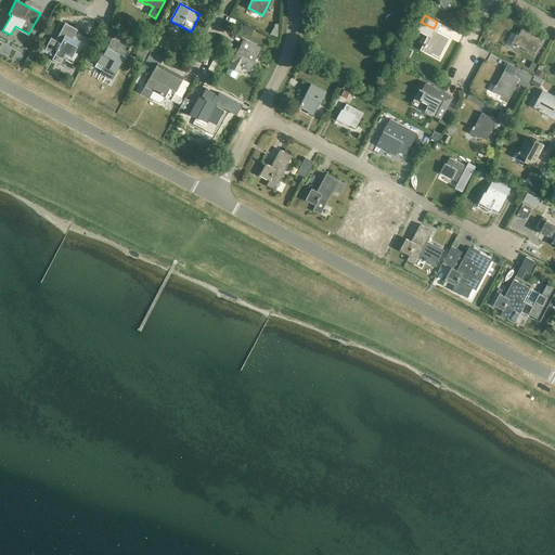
[(79,41),(73,38),(77,29),(65,23),(55,40),(51,38),(44,49),(54,54),(51,59),(60,63),(62,59),(68,62),(79,41)]
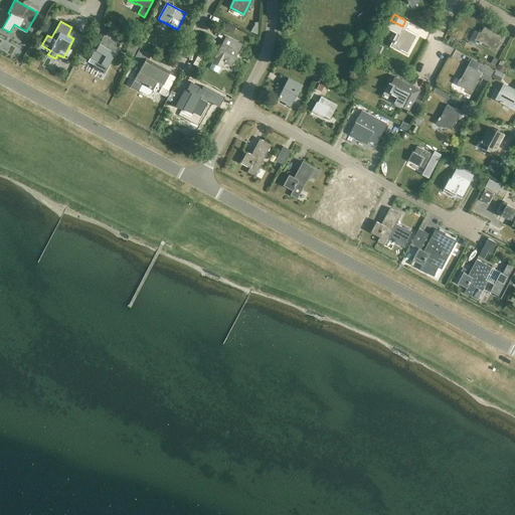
[(223,29),(232,34),(236,27),(227,22),(223,29)]
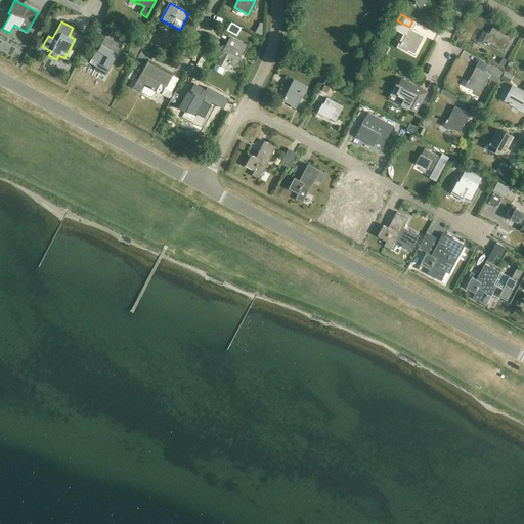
[(511,37),(493,28),(485,42),(504,51),(511,37)]
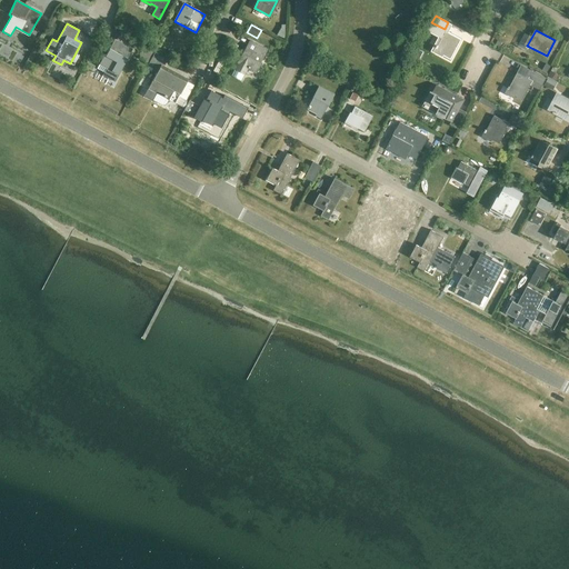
[(461,40),(446,31),(435,51),(451,59),(461,40)]
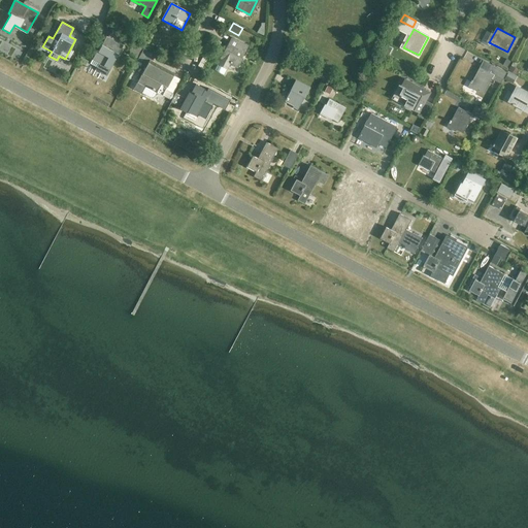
[(95,70),(100,72),(106,75),(122,45),(106,36),(98,52),(97,51),(90,63),(97,67),(95,70)]
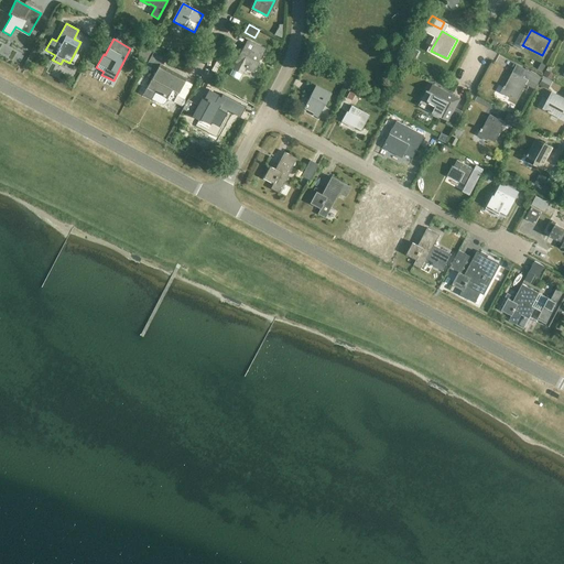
[(258,62),(264,49),(247,39),(235,62),(236,62),(229,74),(239,79),(245,67),(253,73),(259,63),(258,62)]
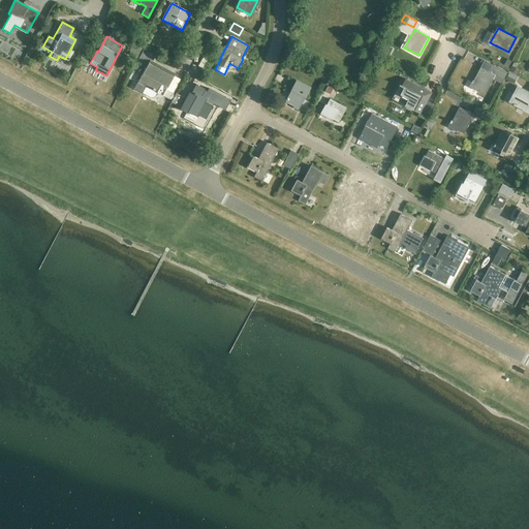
[(217,51),(221,42),(217,39),(212,48),(217,51)]
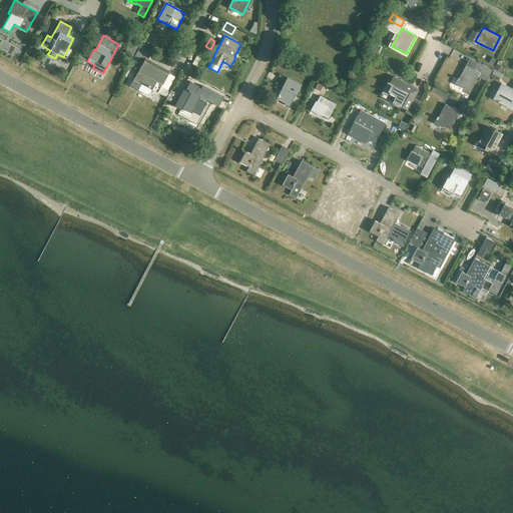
[(168,72),(146,61),(150,54),(138,47),(131,61),(135,63),(137,61),(141,63),(129,86),(146,95),(147,94),(148,94),(149,93),(150,93),(151,90),(157,93),(168,72)]
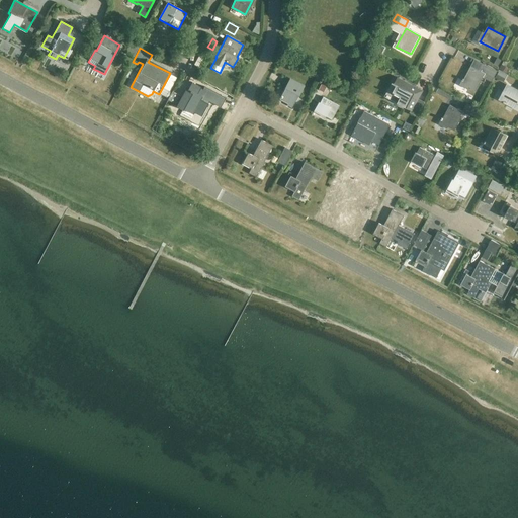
[(127,78),(135,64),(132,63),(124,76),(127,78)]
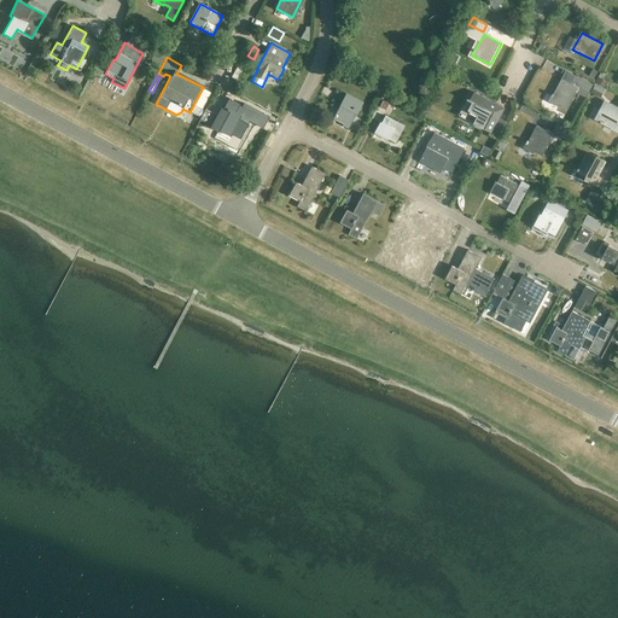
[(578,77),(573,86),(561,79),(551,100),(567,110),(576,93),(587,99),(594,86),(578,77)]
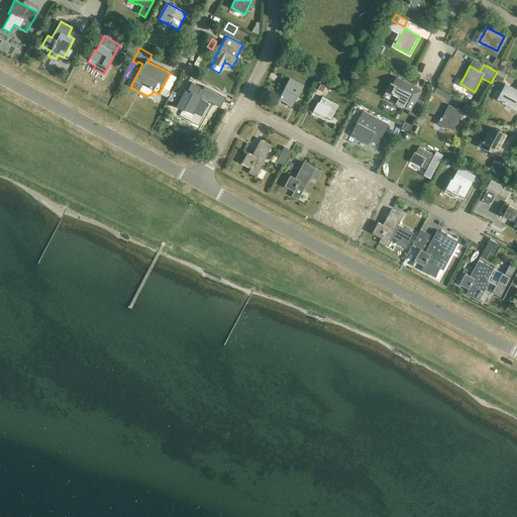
[(507,74),(498,70),(497,72),(498,72),(495,78),(503,82),(507,74)]
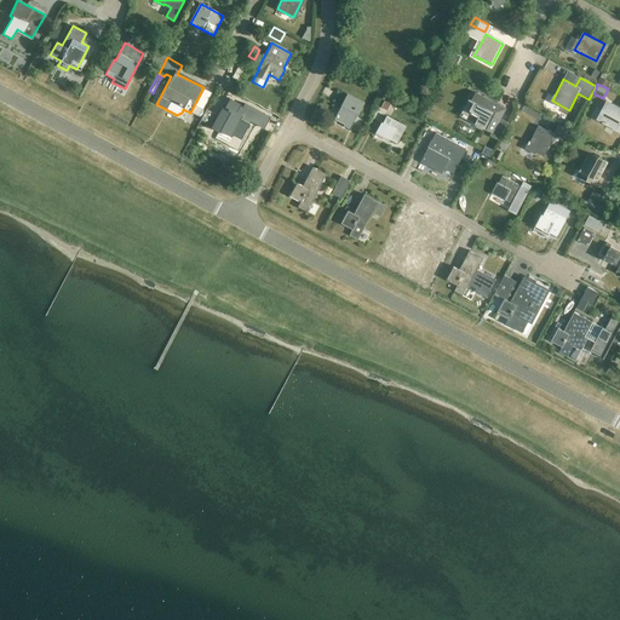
[(505,109),(497,104),(475,93),(471,101),(469,99),(469,101),(471,102),(466,110),(470,112),(469,113),(471,114),(468,120),(492,132),(491,136),(499,139),(507,122),(500,119),(505,109)]
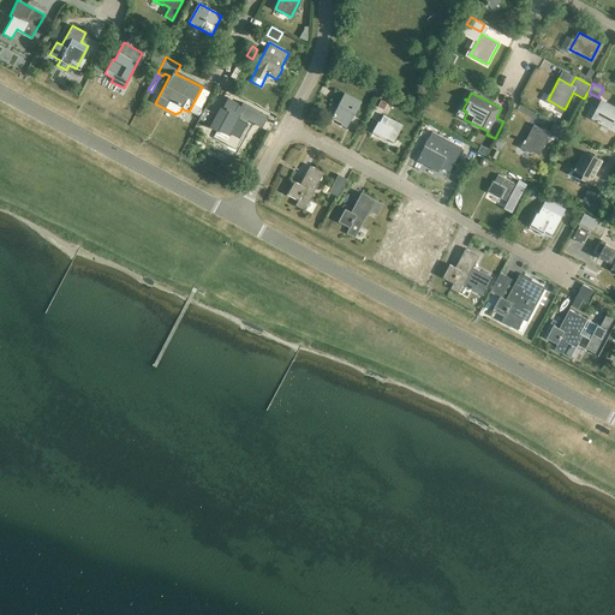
[(332,118),(341,123),(340,125),(346,129),(354,113),(360,103),(344,95),(339,105),(332,118)]
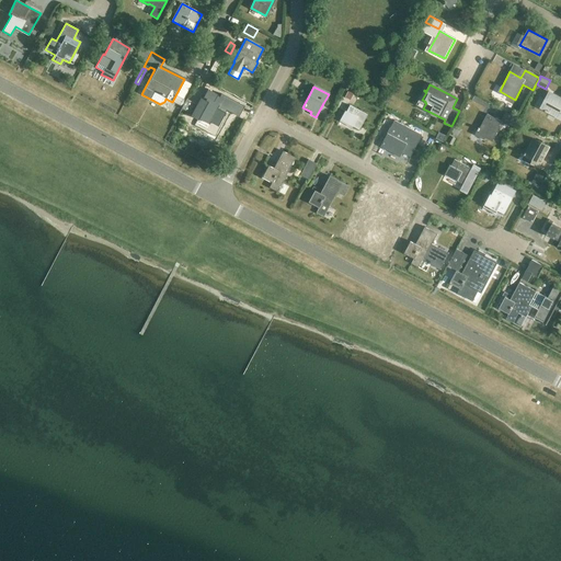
[(344,96),(352,101),(355,94),(347,90),(344,96)]
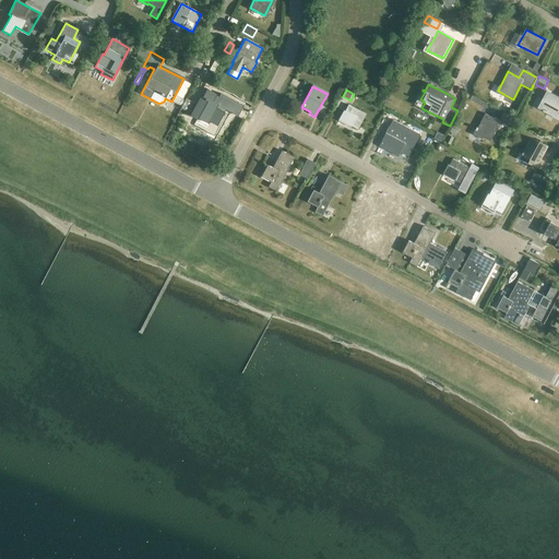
[(558,98),(548,93),(540,108),(558,118),(558,98)]
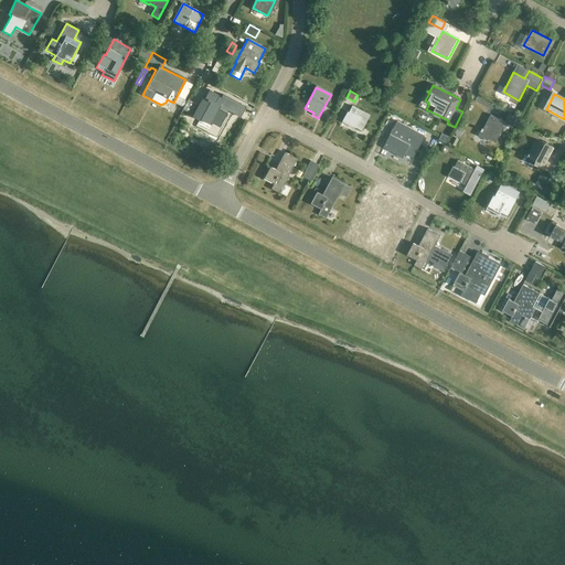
[(201,98),(191,116),(200,120),(200,119),(211,125),(214,119),(224,125),(228,115),(226,114),(230,107),(241,113),(243,108),(245,105),(226,95),(222,104),(226,106),(223,113),(219,110),(221,107),(208,98),(206,100),(201,98)]
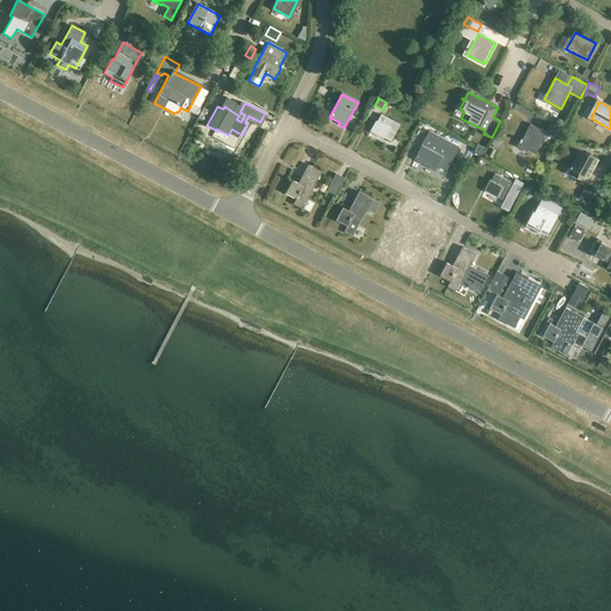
[(197,118),(205,123),(211,112),(203,107),(197,118)]
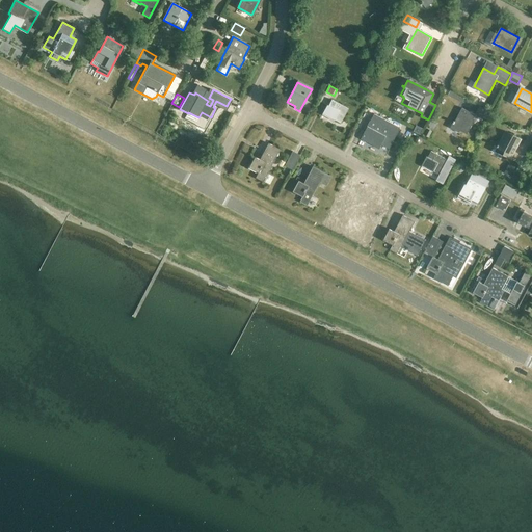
[(331,100),(328,106),(326,105),(321,114),(334,121),(340,124),(348,108),(331,100)]
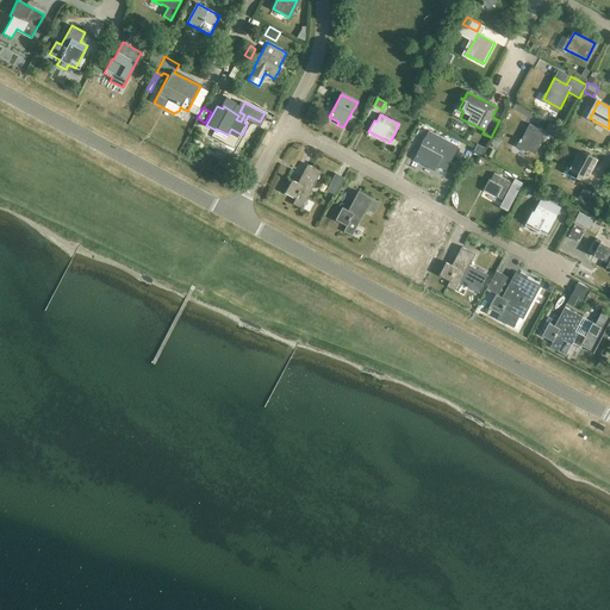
[(547,134),(530,124),(518,144),(536,154),(547,134)]
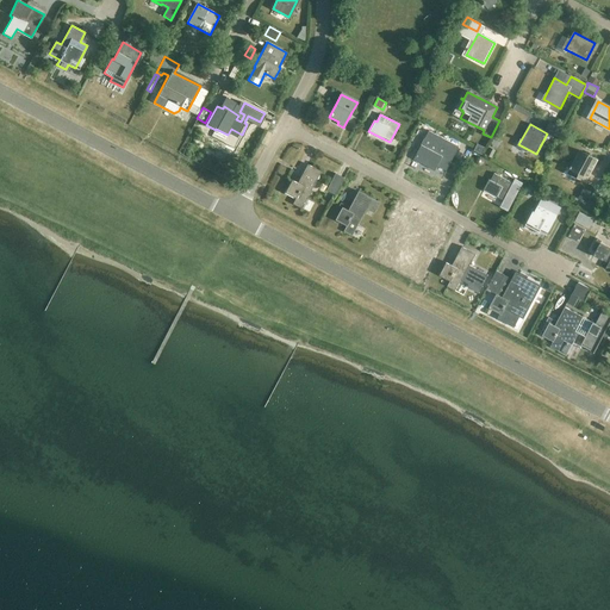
[(447,141),(442,148),(427,139),(423,147),(422,145),(416,156),(430,165),(430,163),(446,172),(459,148),(447,141)]
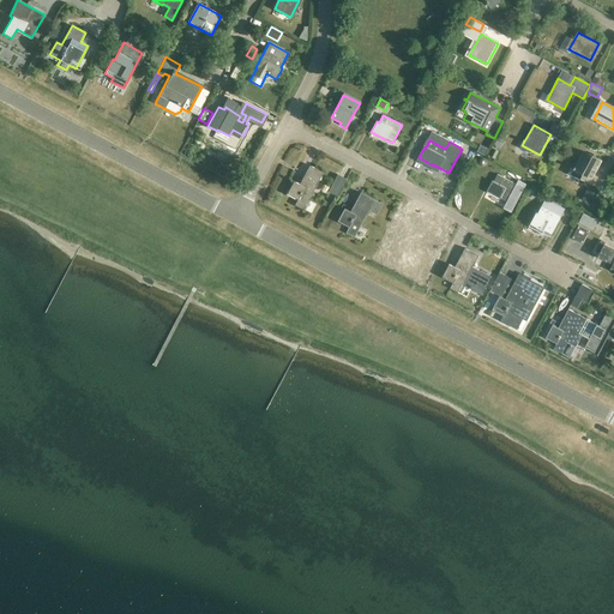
[(601,161),(584,152),(573,173),(590,182),(601,161)]
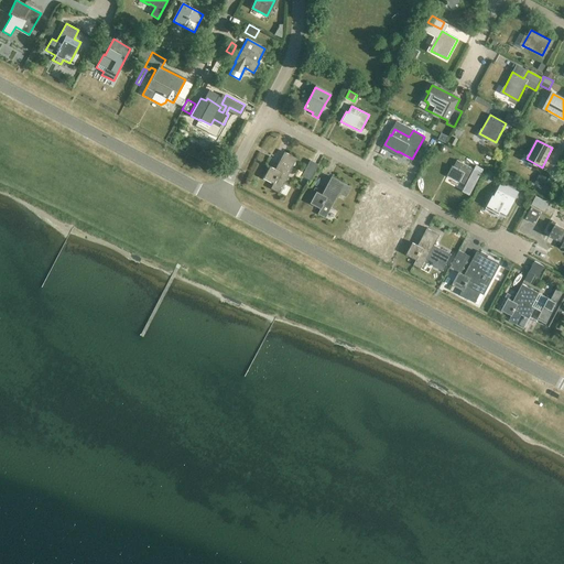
[(278,192),(283,183),(284,183),(296,159),(284,152),(274,170),(269,167),(263,179),(273,184),(271,188),(278,192)]
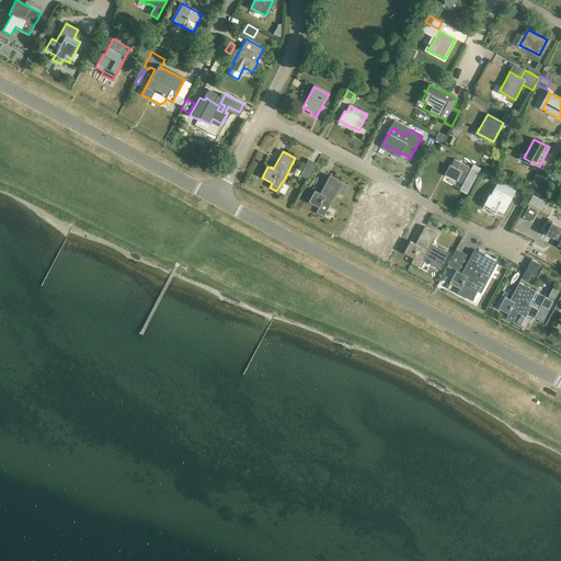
[(449,167),(445,175),(457,182),(457,181),(464,184),(460,191),(468,195),(481,169),(473,164),(471,169),(455,160),(449,157),(445,164),(449,167)]
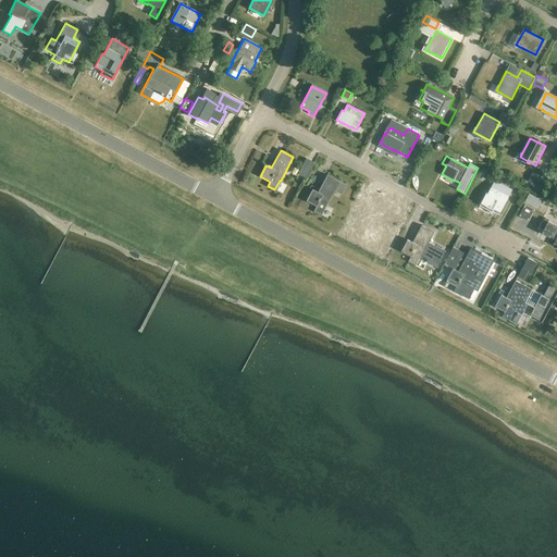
[(313,163),(306,159),(297,174),(305,178),(313,163)]
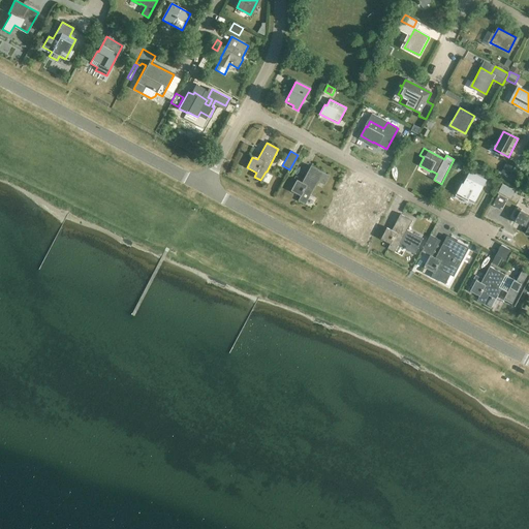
[(463,170),(467,163),(459,159),(455,166),(463,170)]
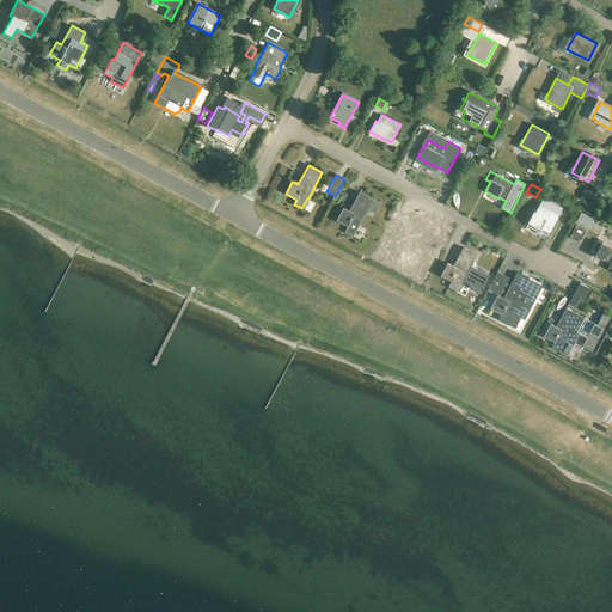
[(587,187),(580,199),(598,208),(604,196),(595,193),(597,191),(587,187)]
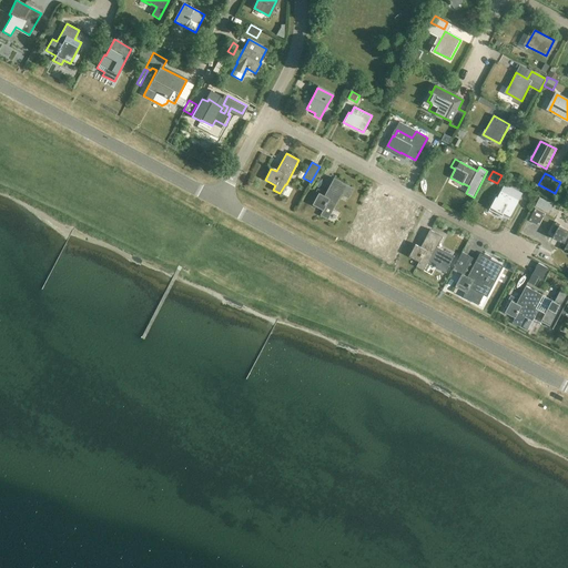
[(327,219),(332,210),(340,195),(347,199),(353,189),(333,179),(324,194),(330,196),(328,199),(318,193),(312,205),(322,211),(320,215),(327,219)]
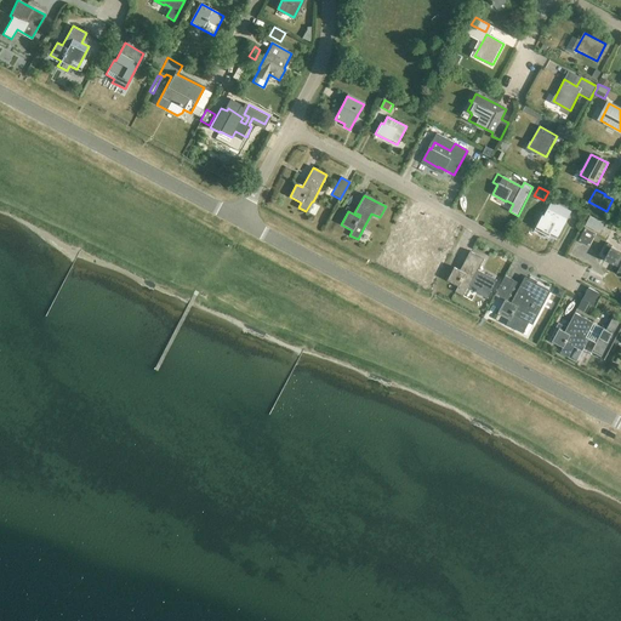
[(558,237),(571,211),(552,200),(545,216),(542,215),(536,226),(551,233),(558,237)]
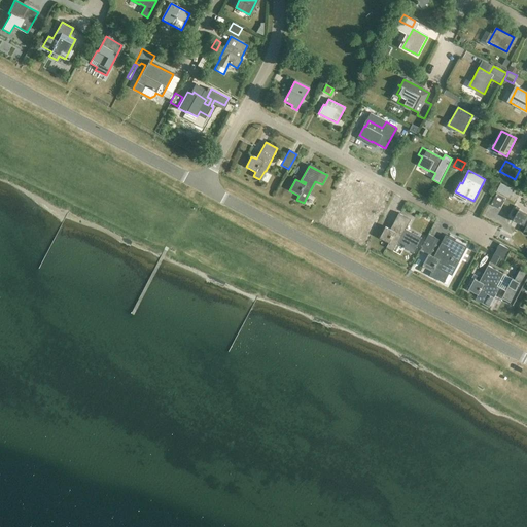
[(513,189),(500,183),(496,191),(508,198),(513,189)]
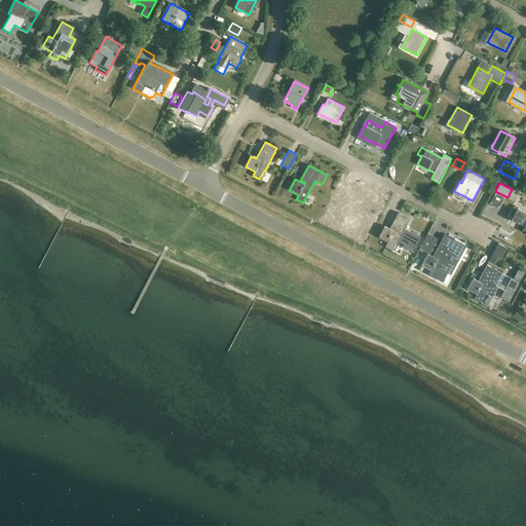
[(375,200),(348,187),(338,208),(364,221),(375,200)]
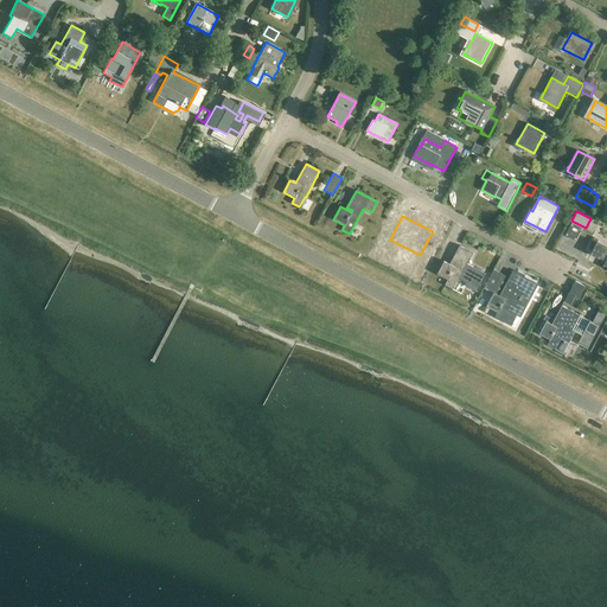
[(566,235),(576,241),(582,229),(572,223),(566,235)]
